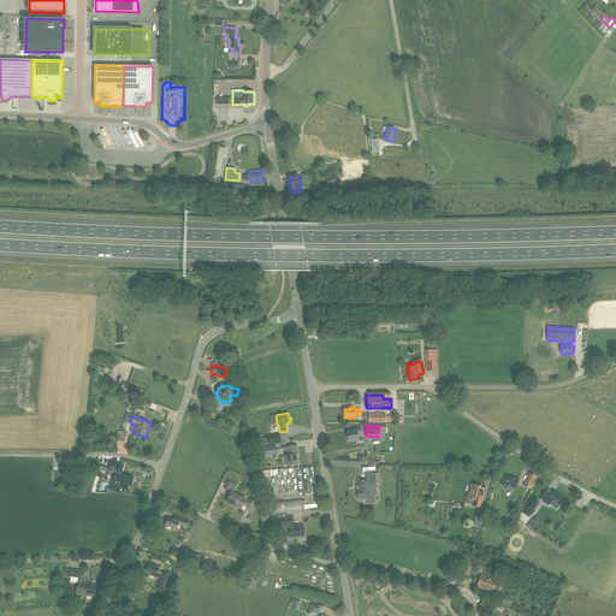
[(363,442),(361,428),(355,430),(348,431),(348,432),(347,432),(345,433),(347,436),(348,436),(349,442),(356,440),(357,443),(363,442)]
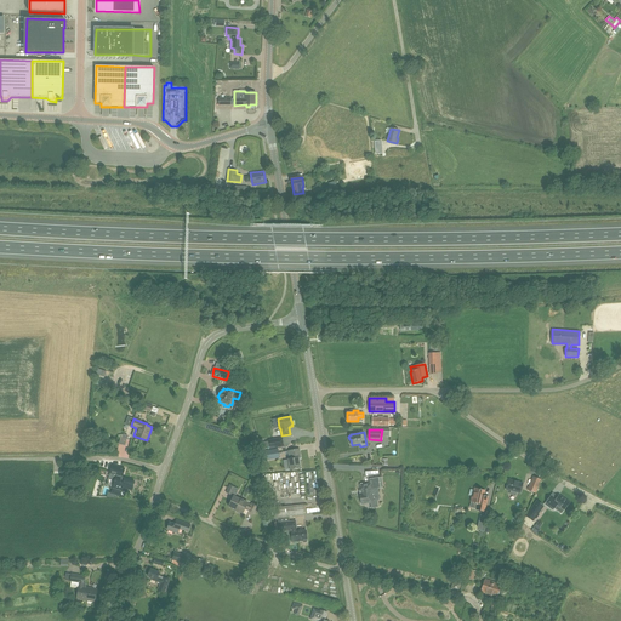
[(262,461),(280,457),(278,449),(261,453),(262,461)]
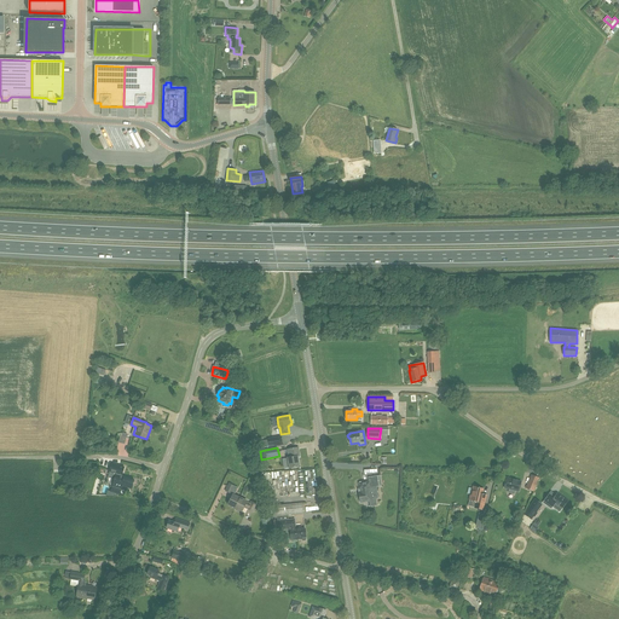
[(289,468),(300,467),(299,457),(300,456),(299,447),(288,450),(289,457),(288,458),(289,468)]
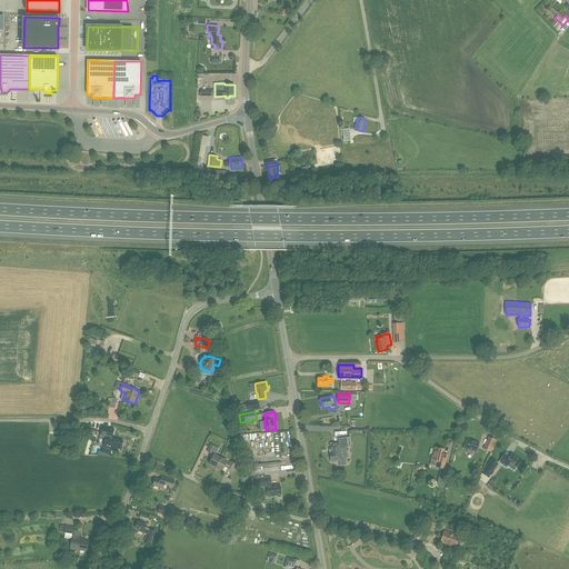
[(112,447),(118,448),(117,449),(121,450),(123,446),(122,446),(123,441),(120,440),(120,439),(115,437),(116,431),(115,431),(103,429),(102,435),(108,436),(107,440),(108,440),(106,447),(111,449),(112,447)]
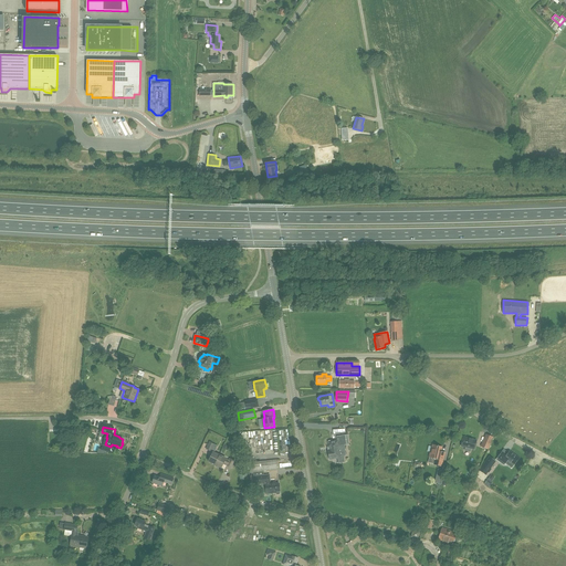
[(346,444),(345,435),(337,436),(337,440),(333,441),(332,440),(329,441),(328,442),(329,447),(331,448),(328,450),(328,451),(329,451),(329,452),(334,452),(334,451),(339,451),(338,446),(346,444)]
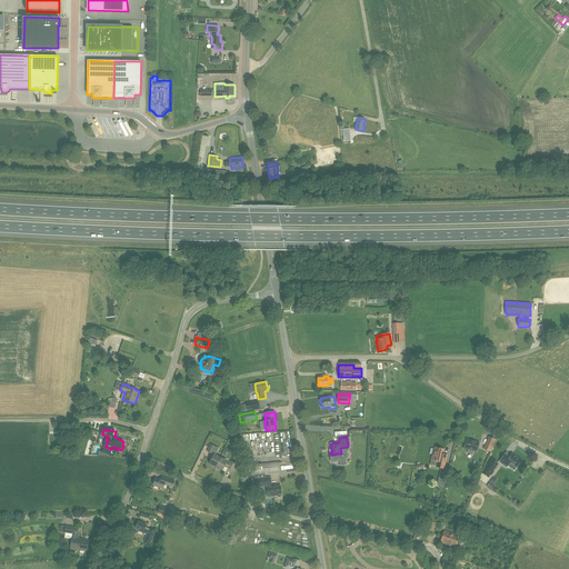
[(490,451),(496,440),(489,437),(483,449),(490,451)]
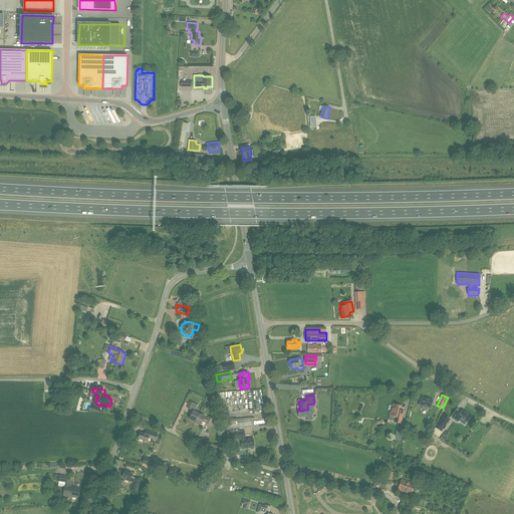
[(431,408),(433,400),(422,397),(420,405),(431,408)]
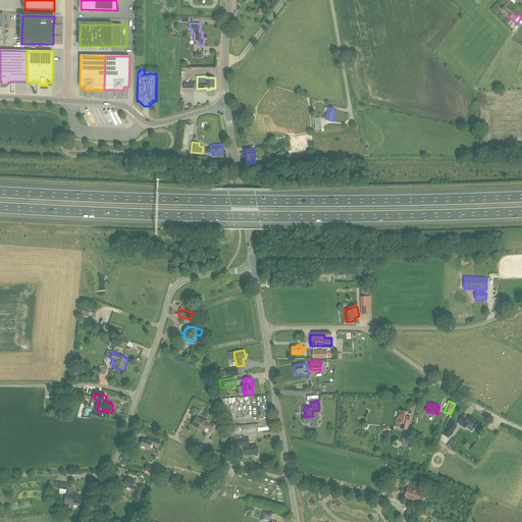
[(198,417),(199,415),(196,413),(198,410),(194,408),(191,414),(196,417),(196,415),(198,417)]
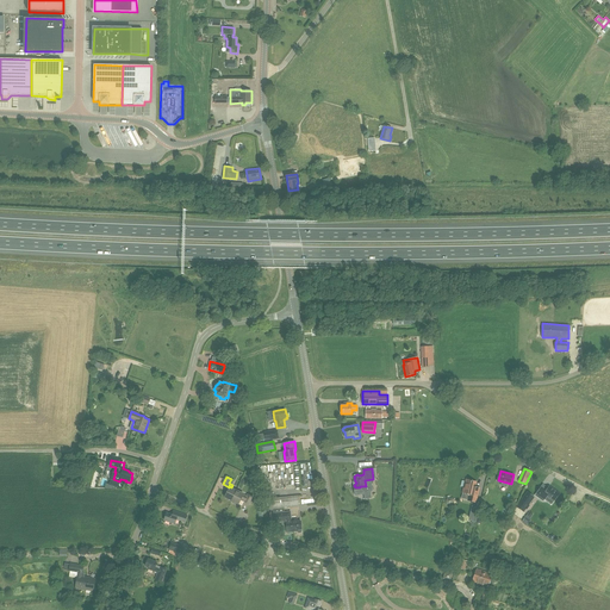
[(473,493),(475,483),(467,480),(465,487),(464,487),(462,492),(470,495),(468,500),(475,502),(478,495),(473,493)]
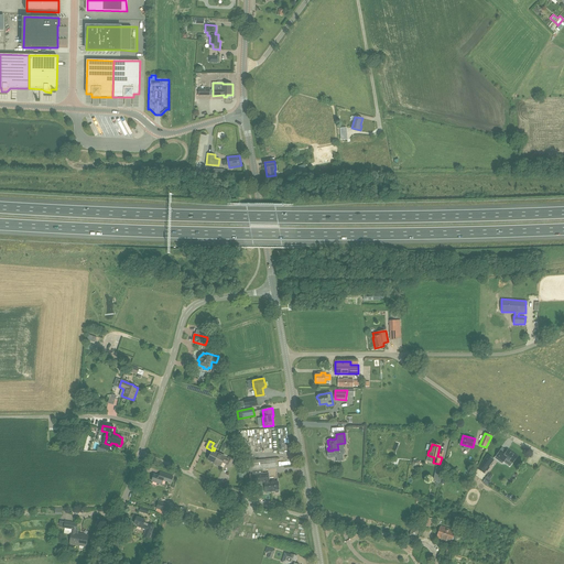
[(502,463),(508,466),(511,461),(517,465),(521,458),(517,455),(519,453),(511,448),(503,456),(507,458),(502,463)]
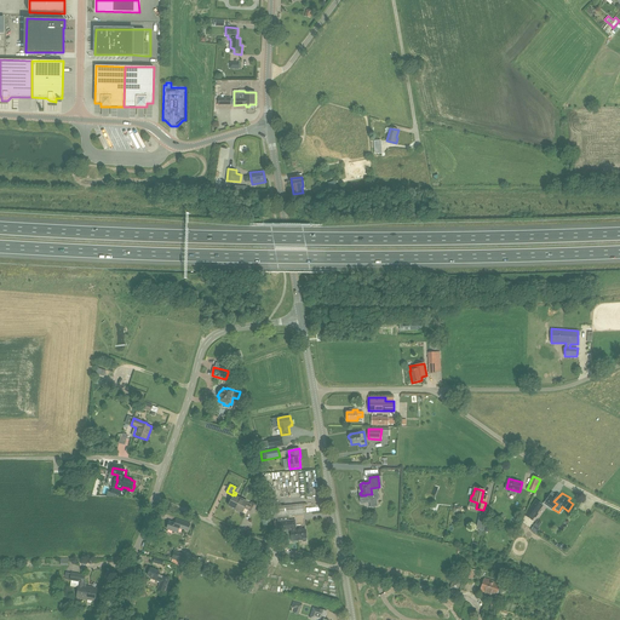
[(235,509),(240,499),(233,495),(230,500),(229,500),(228,504),(229,504),(228,505),(235,509)]
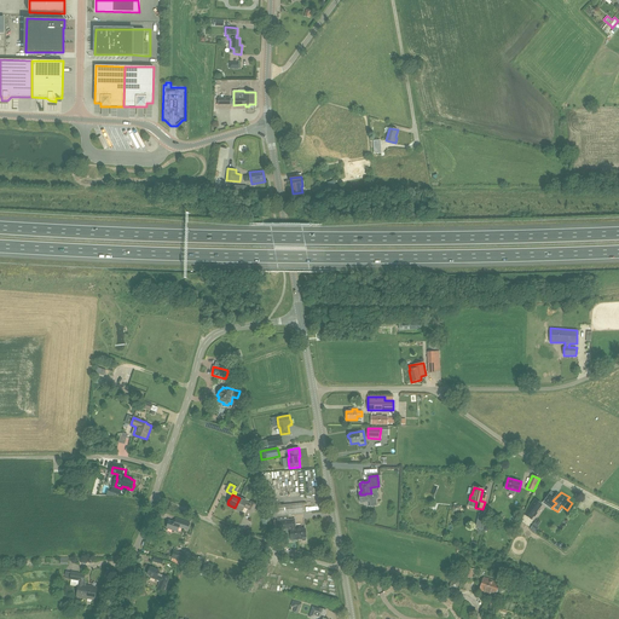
[(250,504),(247,502),(239,498),(235,508),(236,508),(236,510),(239,512),(241,510),(242,512),(246,505),(249,507),(248,509),(253,512),(256,504),(252,502),(250,504)]
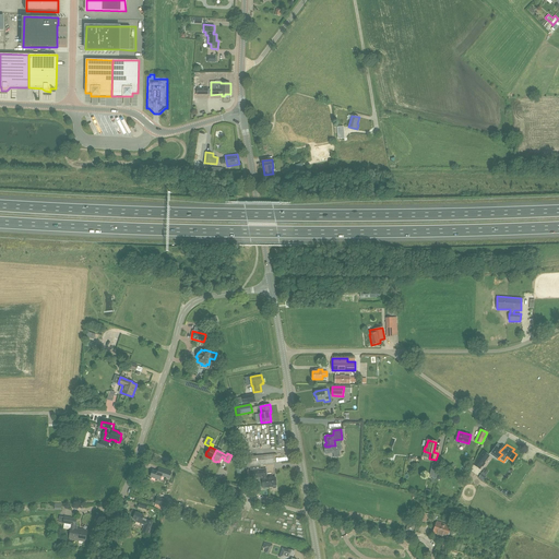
[(261,470),(260,465),(274,464),(273,454),(246,456),(247,466),(247,467),(250,467),(250,471),(261,470)]
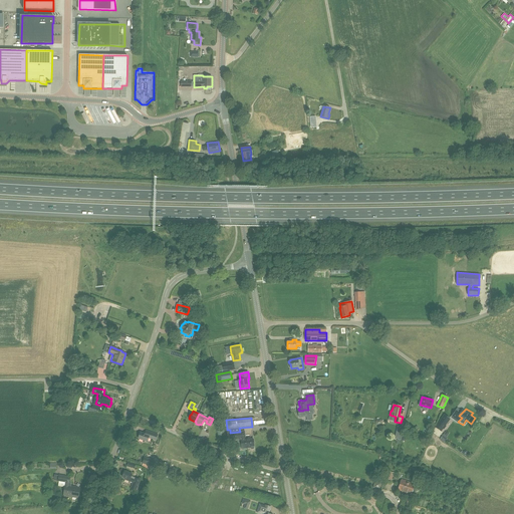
[(447,422),(442,419),(437,429),(441,432),(447,422)]
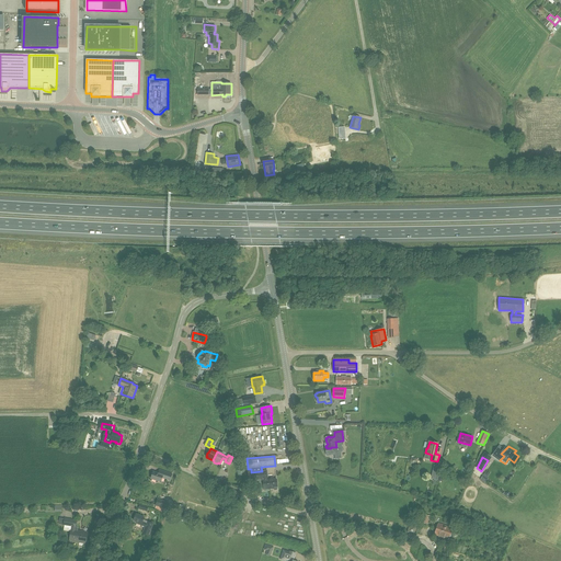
[(441,468),(434,466),(431,479),(437,480),(441,468)]
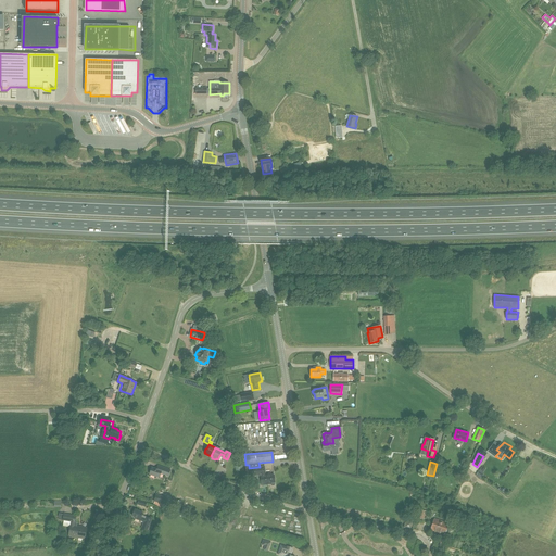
[(171,469),(159,466),(158,469),(152,467),(150,475),(160,478),(161,474),(168,476),(171,469)]
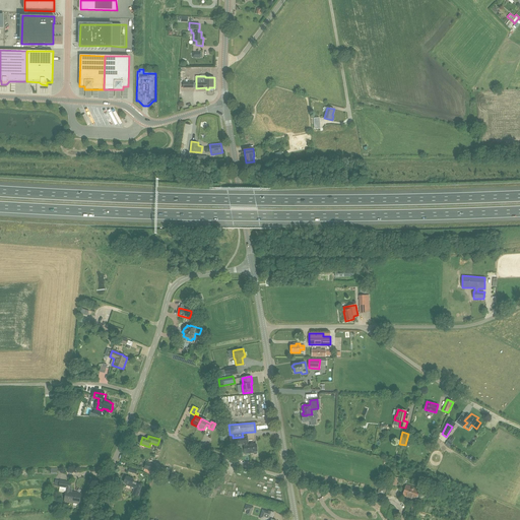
[(244,445),(243,437),(233,438),(234,444),(239,444),(240,450),(241,450),(241,454),(245,453),(245,454),(246,455),(249,455),(249,454),(249,453),(253,453),(254,454),(255,454),(256,454),(257,453),(257,452),(257,451),(256,444),(252,445),(252,443),(248,443),(248,445),(244,445)]
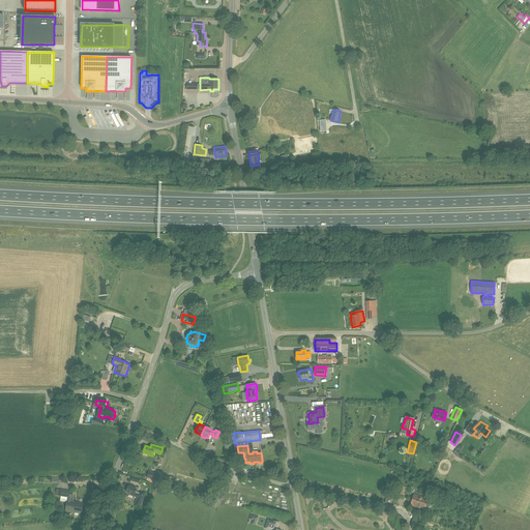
[(157,481),(159,474),(149,471),(147,478),(157,481)]
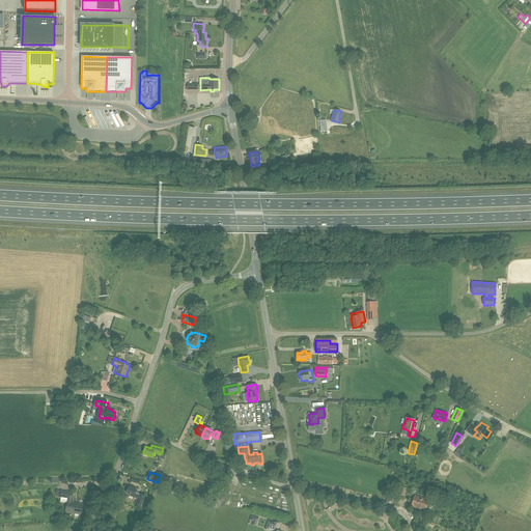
[(140,507),(145,496),(136,492),(136,490),(129,486),(127,493),(130,494),(129,495),(138,499),(135,505),(140,507)]
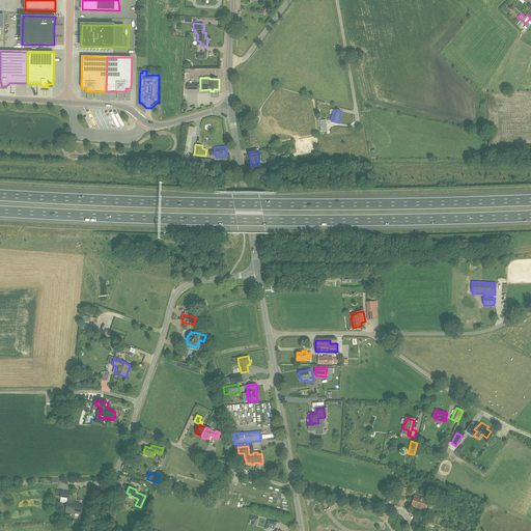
[(406,496),(408,488),(399,486),(397,494),(406,496)]
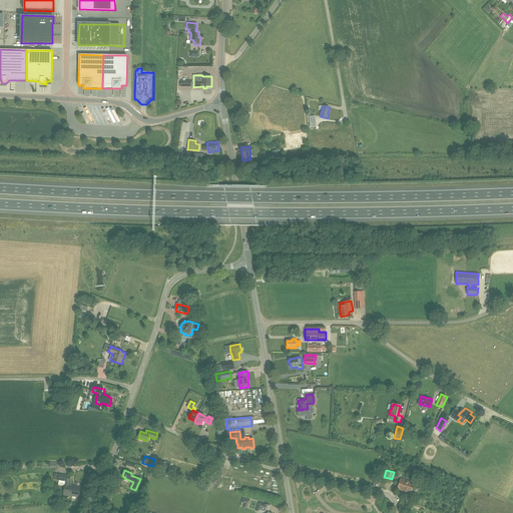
[(71,489),(72,485),(69,485),(70,476),(59,474),(58,481),(65,482),(63,495),(69,496),(70,489),(71,489)]
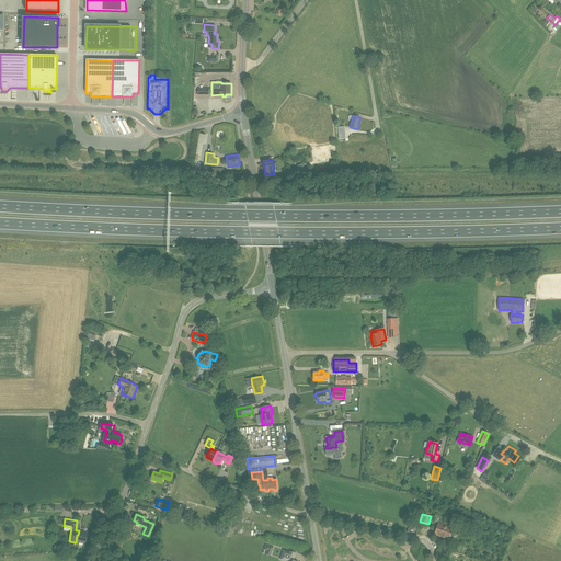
[(448,539),(453,528),(438,524),(435,535),(448,539)]
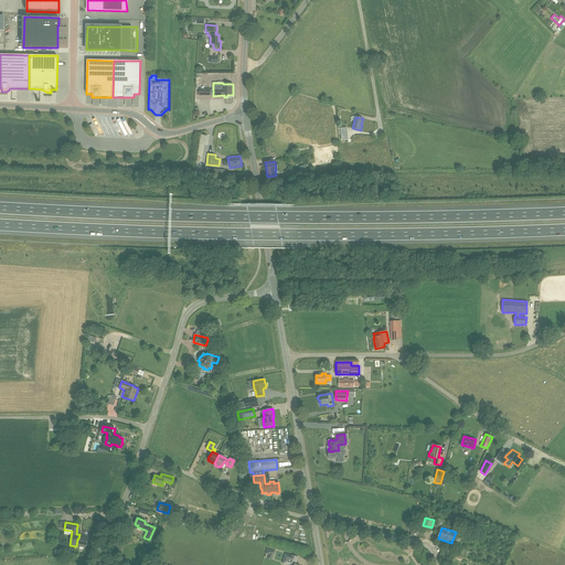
[(86,548),(88,536),(80,534),(78,539),(77,539),(76,546),(86,548)]
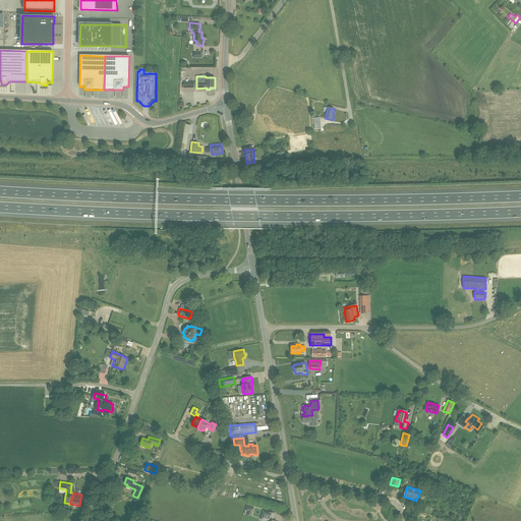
[(415,512),(417,505),(413,503),(412,507),(410,507),(409,510),(415,512)]
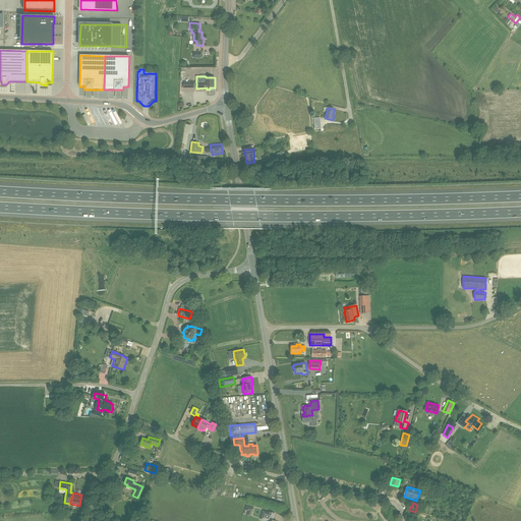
[(275,514),(269,512),(263,510),(262,516),(259,520),(264,520),(275,520),(273,520),(274,517),(275,514)]
